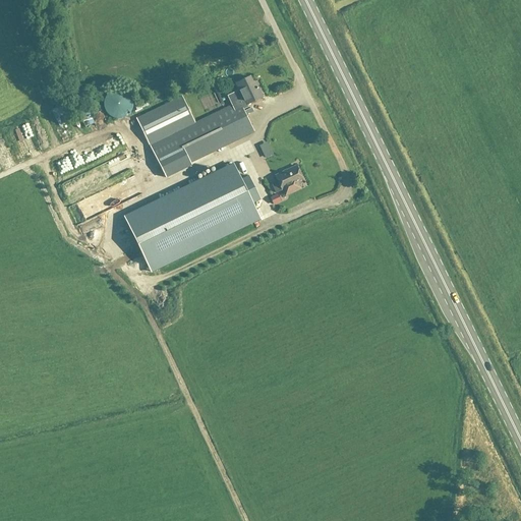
[(197,123),(194,124),(181,98),(166,105),(135,120),(138,125),(156,160),(165,178),(191,166),(189,163),(197,160),(253,132),(241,108),(245,106),(246,106),(262,98),(257,88),(254,89),(249,77),(235,84),(239,92),(227,97),(228,99),(221,103),(225,110),(197,123)]
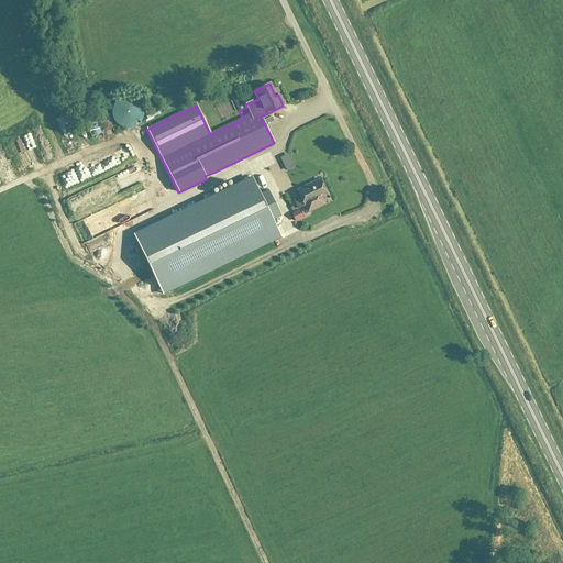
[(130,98),(125,98),(121,99),(118,101),(114,105),(112,109),(111,113),(112,120),(116,124),(120,128),(125,130),(131,129),(135,128),(140,124),(142,120),(143,116),(143,110),(141,106),(138,102),(134,100),(130,98)]
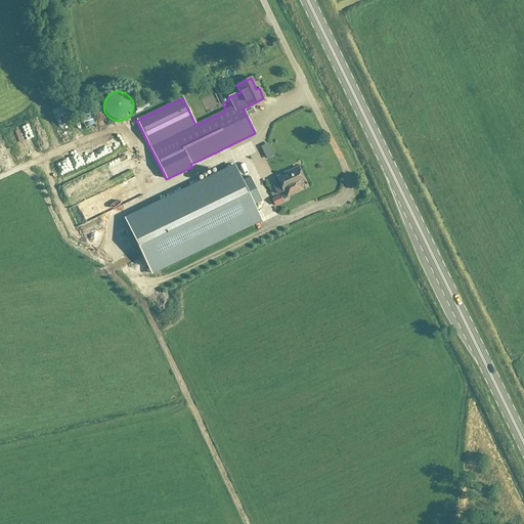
[(53,124),(64,119),(61,110),(50,115),(53,124)]
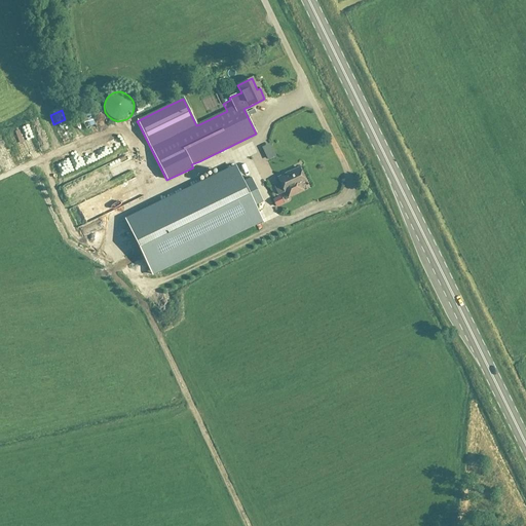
[(116,140),(107,144),(110,149),(118,144),(116,140)]
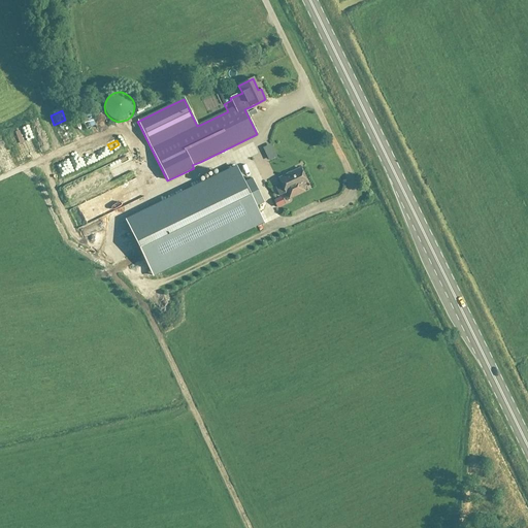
[(110,157),(125,153),(123,146),(108,152),(110,157)]
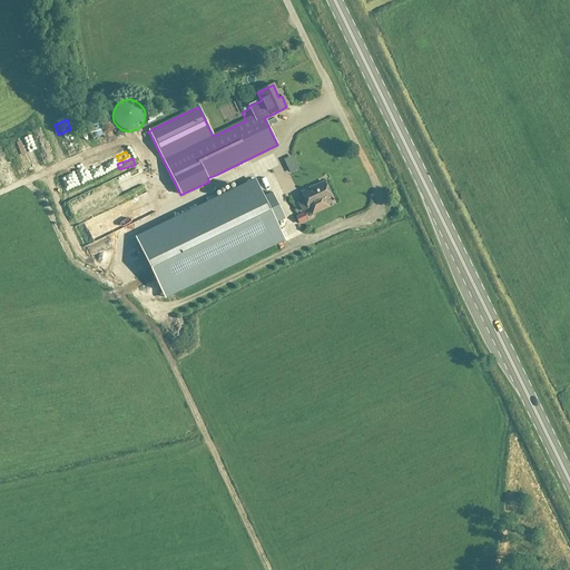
[(81,166),(72,169),(78,184),(87,180),(81,166)]
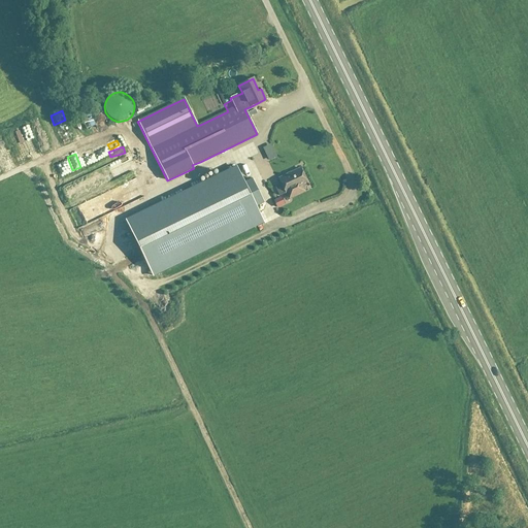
[(125,158),(68,183),(76,200),(132,174),(125,158)]
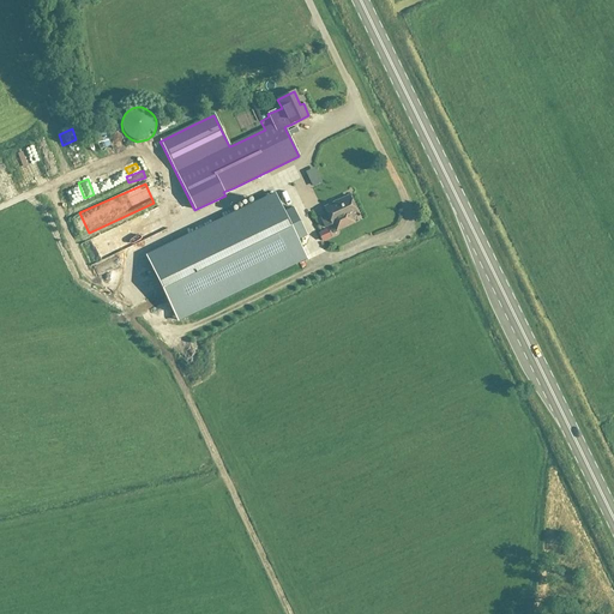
[(320,218),(325,228),(331,226),(335,233),(354,223),(350,214),(356,211),(349,197),(324,209),(327,216),(320,218)]
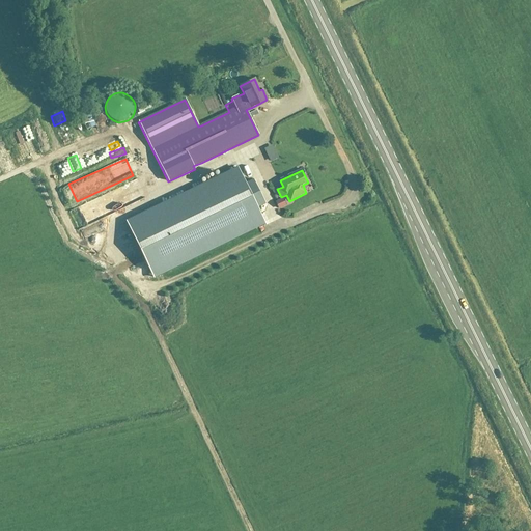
[(130,224),(157,281),(267,230),(261,219),(261,198),(254,184),(246,187),(249,193),(249,198),(243,198),(243,185),(240,187),(231,187),(227,177),(220,182),(218,176),(218,185),(213,185),(213,184),(212,184),(151,212),(158,212),(130,224)]
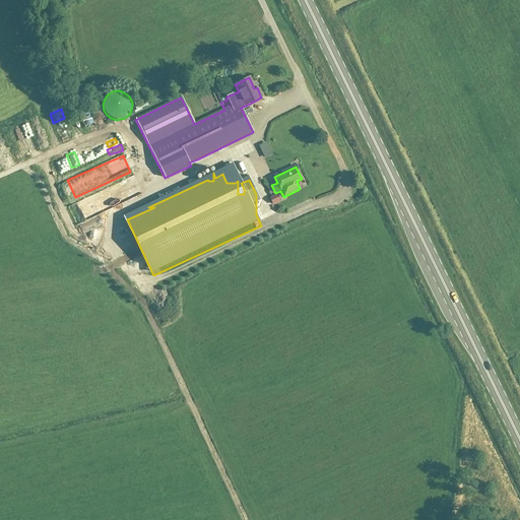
[(110,202),(107,193),(100,196),(105,210),(114,207),(112,201),(110,202)]
